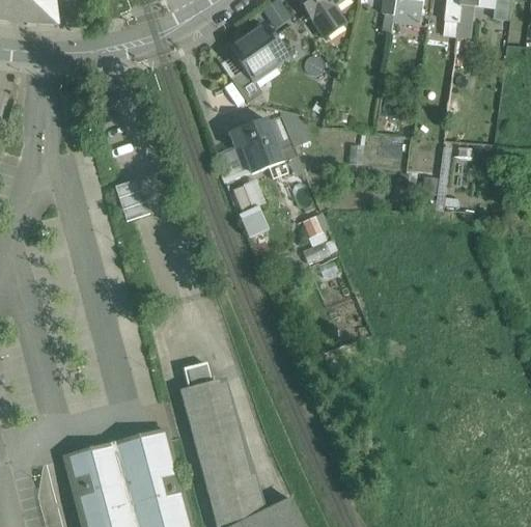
[(0,0),(0,19),(57,25),(54,0),(0,0)]
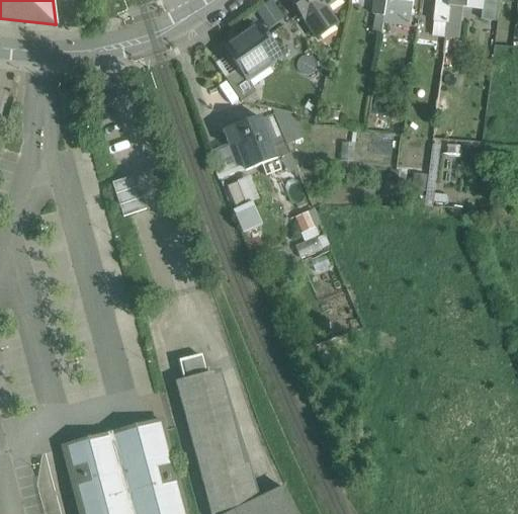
[(292,0),(317,35),(335,22),(323,4),(328,0),(292,0)]
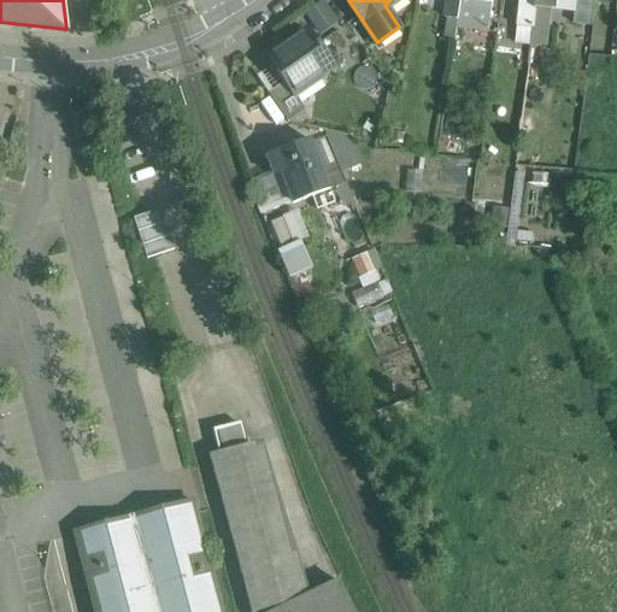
[(459,0),(442,0),(441,13),(457,16),(459,0)]
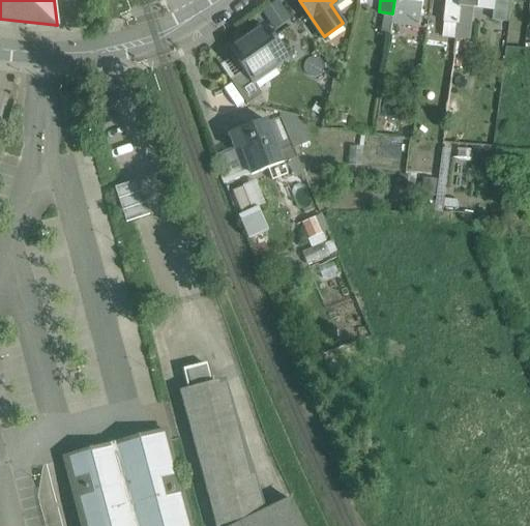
[(446,0),(444,19),(459,21),(461,0),(446,0)]
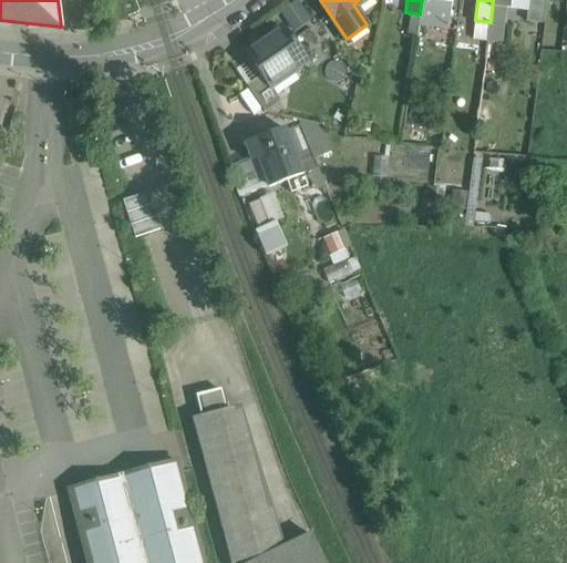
[(493,0),(491,22),(505,24),(508,0),(493,0)]
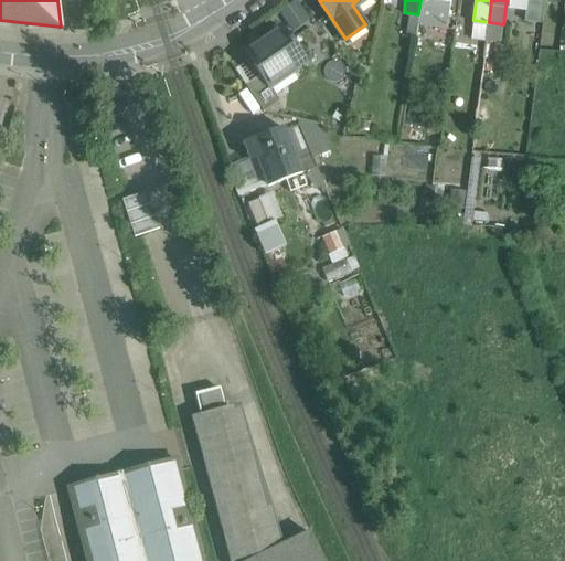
[(278,24),(243,49),(259,73),(267,86),(269,85),(304,61),(288,36),(287,38),(278,24)]
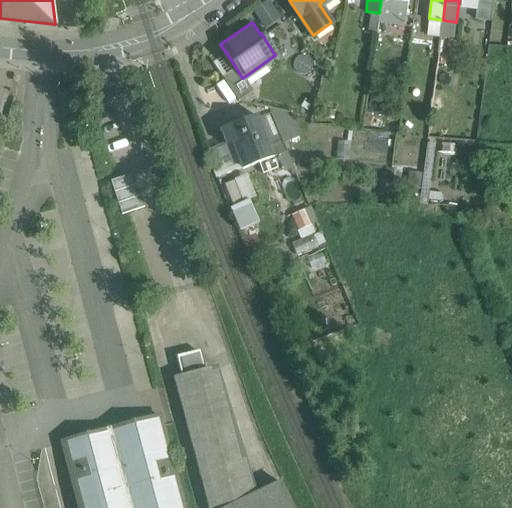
[(242,78),(235,66),(222,75),(238,98),(252,89),(244,77),(242,78)]
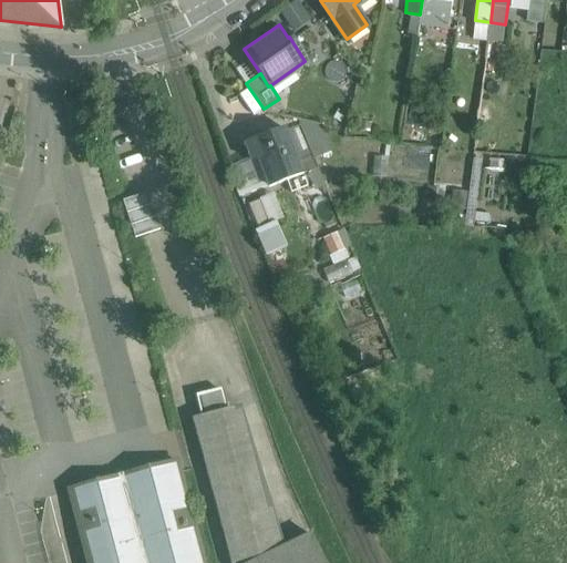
[(317,164),(299,122),(284,129),(297,160),(301,157),(306,169),(317,164)]
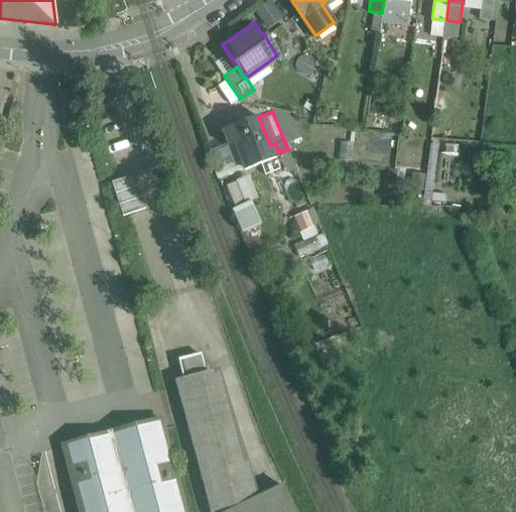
[(258,116),(223,130),(228,144),(233,142),(244,167),(274,155),(270,145),(258,117),(258,116)]
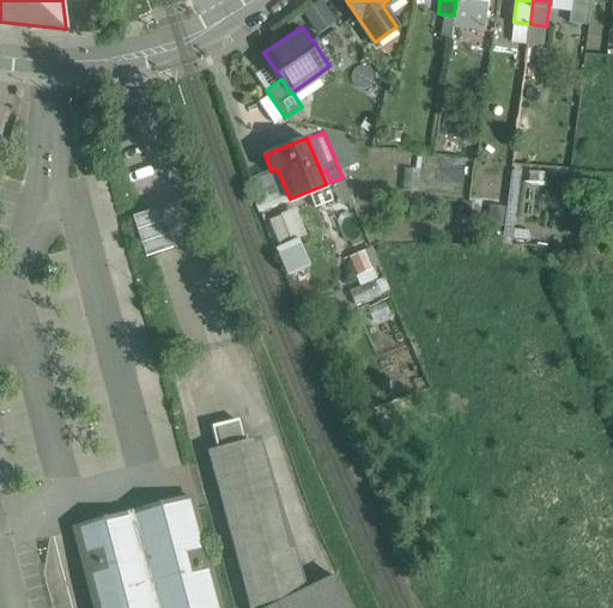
[(594,170),(576,168),(575,184),(593,187),(594,170)]
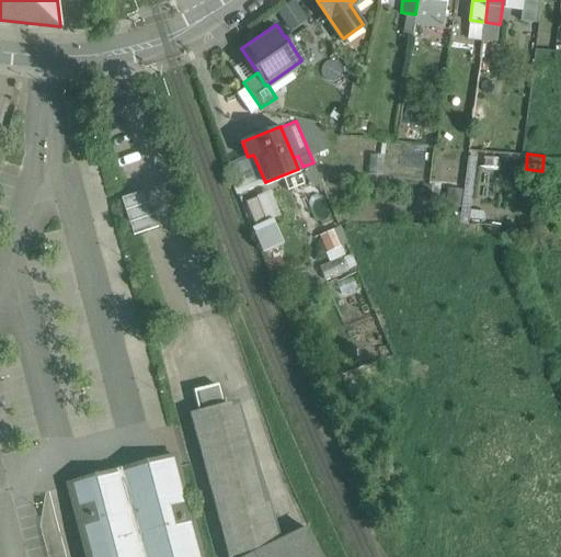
[(145,188),(121,195),(124,207),(149,200),(145,188)]
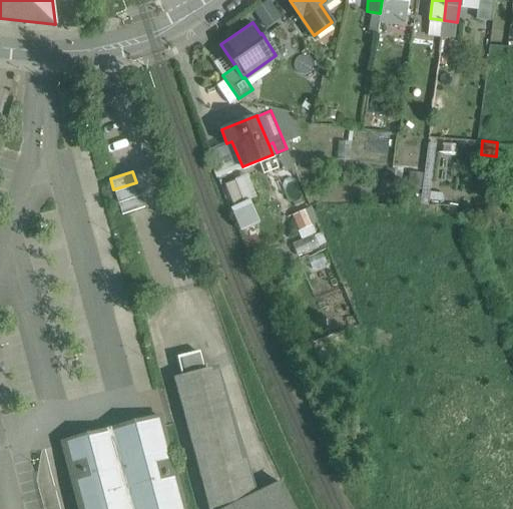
[(234,178),(223,182),(232,204),(243,199),(234,178)]
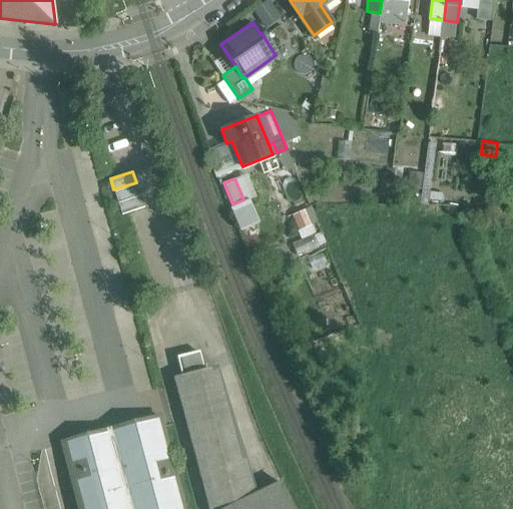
[(136,182),(113,189),(117,200),(140,193),(136,182)]
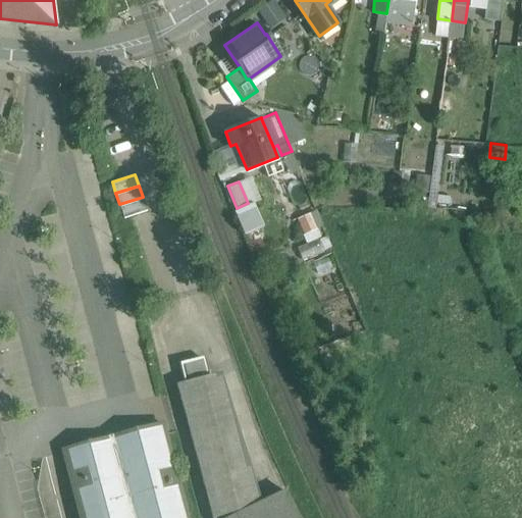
[(143,197),(119,204),(123,216),(146,209),(143,197)]
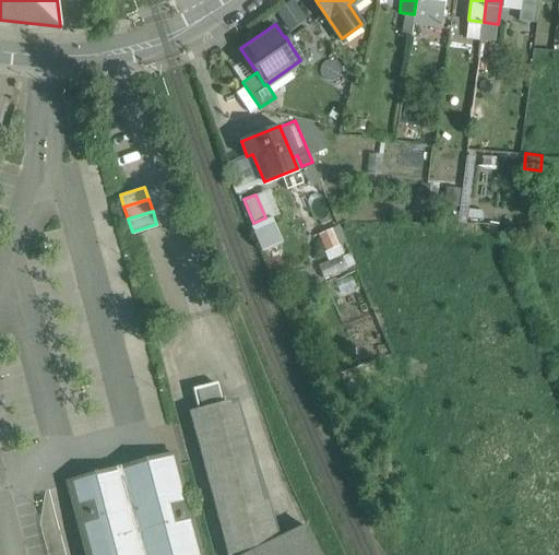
[(270,223),(257,228),(264,244),(276,238),(270,223)]
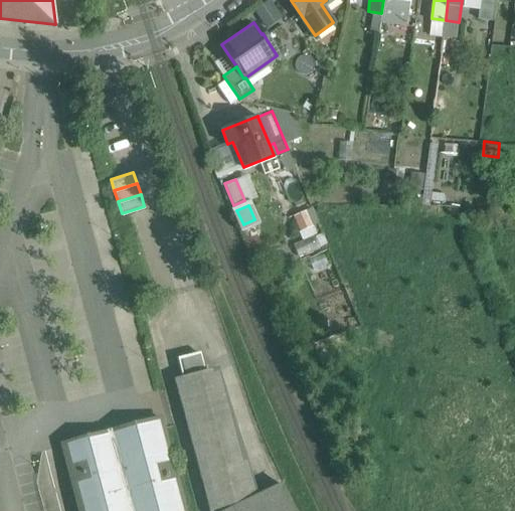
[(307,208),(294,213),(300,228),(313,223),(307,208)]
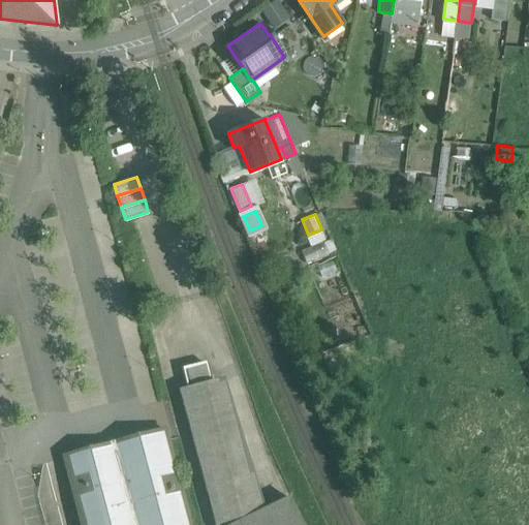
[(205,361),(183,367),(187,385),(209,379),(205,361)]
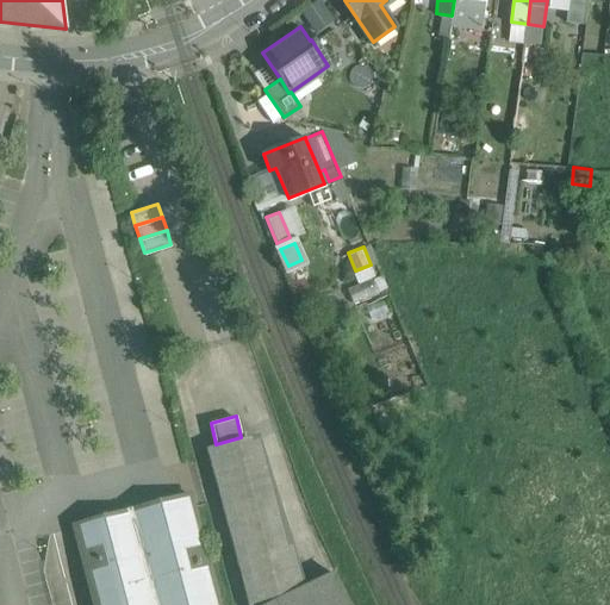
[(306,582),(266,431),(241,437),(216,444),(213,444),(256,604),(260,604),(304,584),(306,582)]
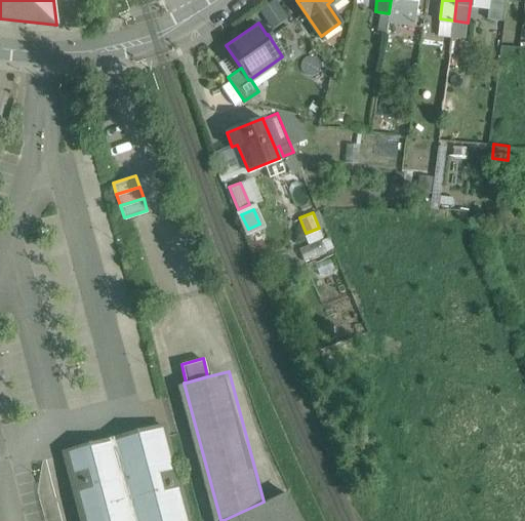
[(189,520),(166,434),(96,451),(94,442),(63,450),(81,520),(189,520)]
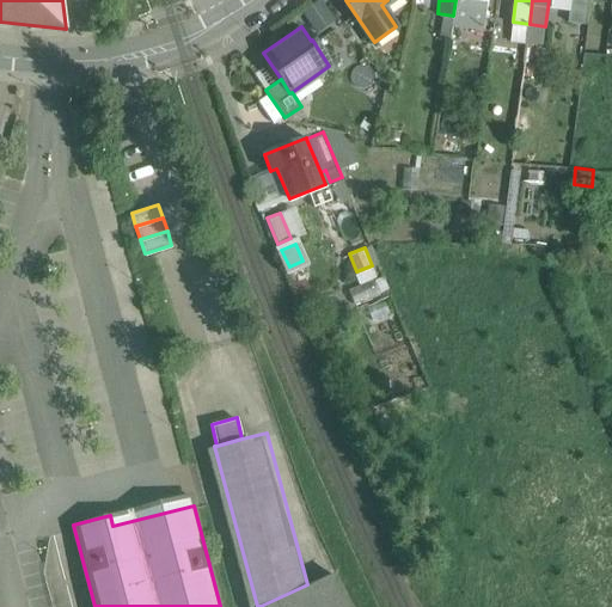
[(349,606),(332,572),(307,584),(305,586),(314,606),(349,606)]
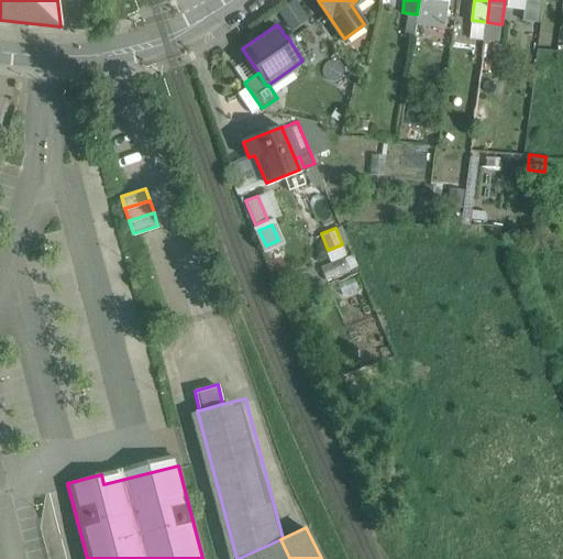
[(289,558),(280,539),(240,558),(289,558)]
